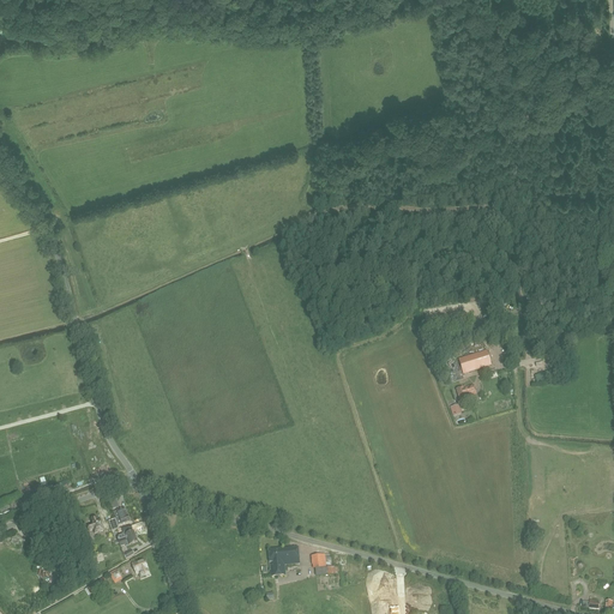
[(492,366),(487,351),(461,360),(465,374),(492,366)]
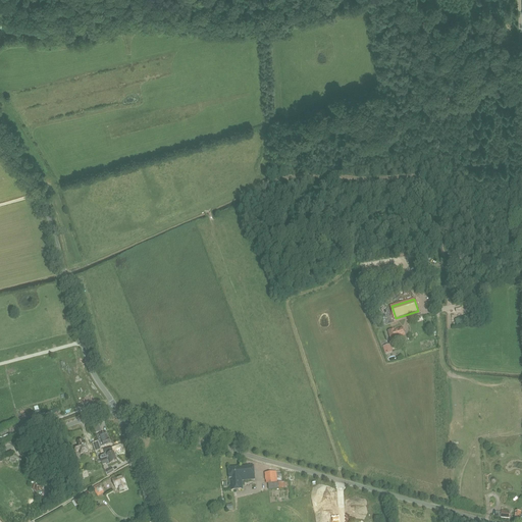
[(405,335),(403,327),(388,331),(390,340),(405,335)]
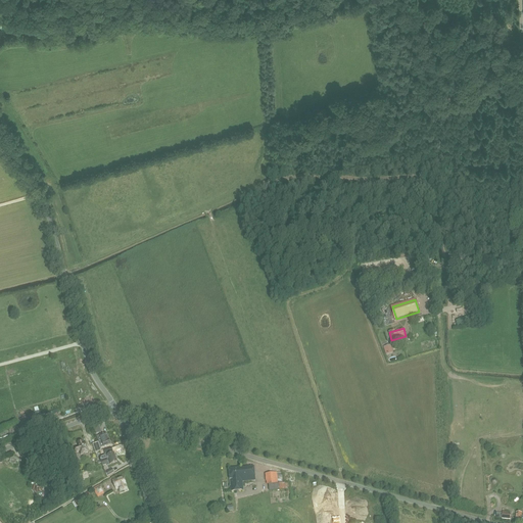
[(45,421),(29,426),(30,432),(47,426),(45,421)]
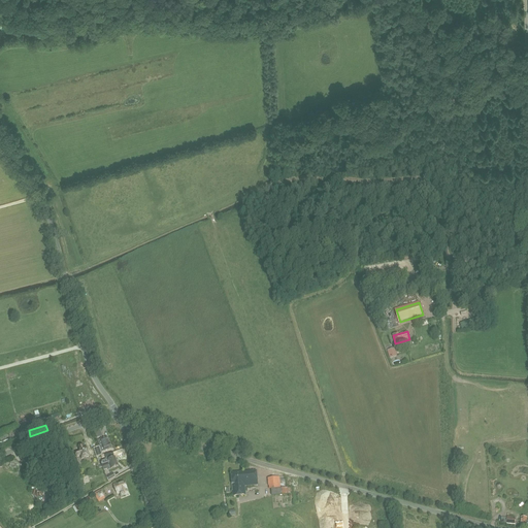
[(102,452),(111,449),(107,437),(101,440),(98,441),(102,452)]
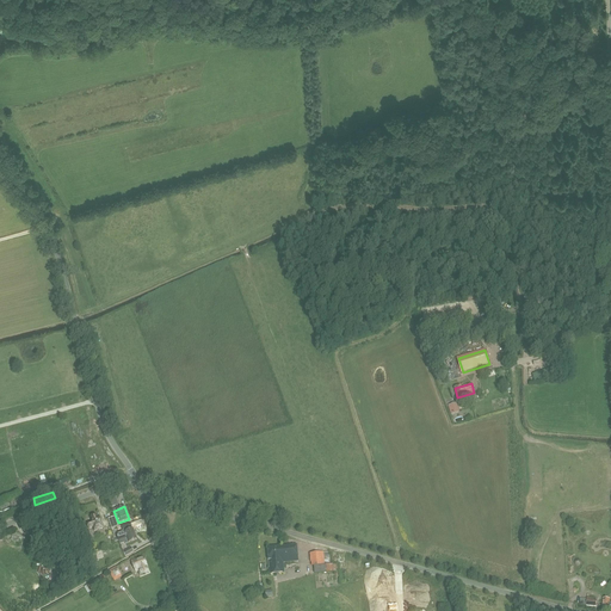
[(98,525),(99,530),(103,529),(99,518),(98,519),(97,516),(91,518),(93,523),(87,524),(88,529),(98,525)]
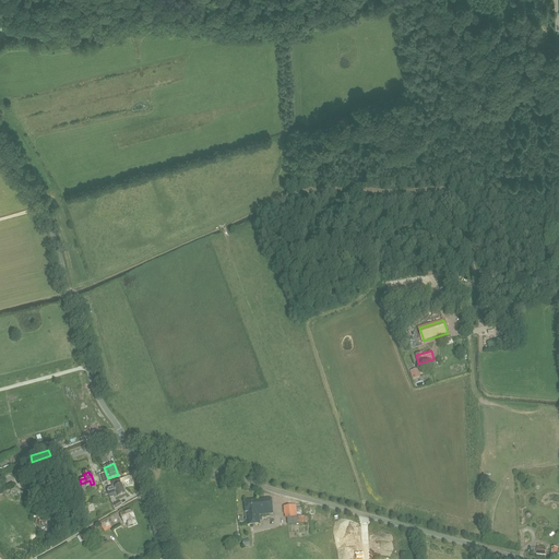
[(107,490),(108,495),(125,489),(122,485),(107,490)]
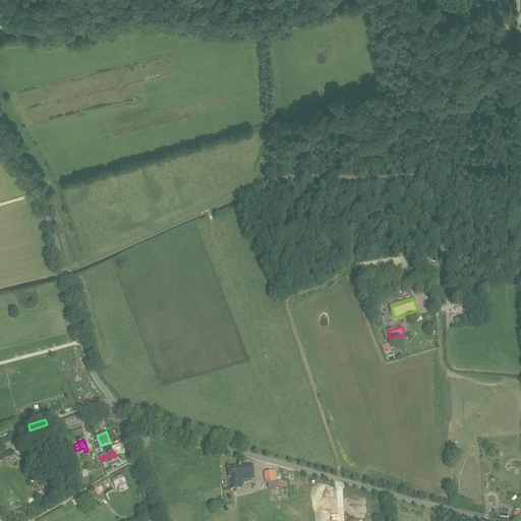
[(117,460),(116,456),(101,461),(102,464),(107,462),(107,464),(117,460)]
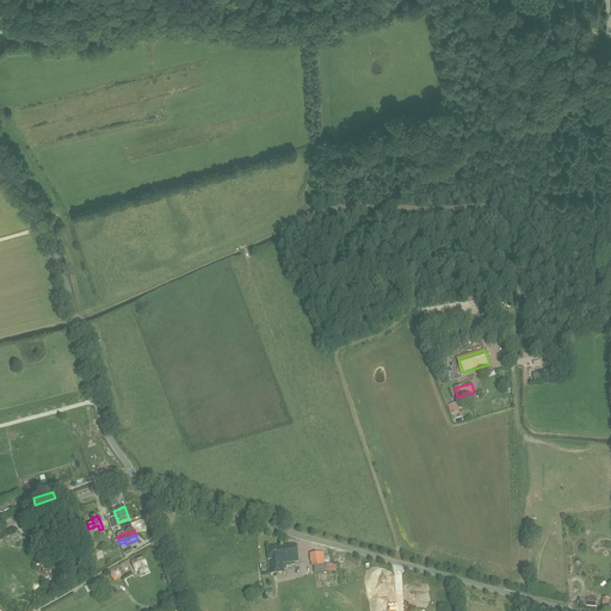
[(298,561),(297,545),(267,548),(270,574),(284,573),(284,562),(298,561)]
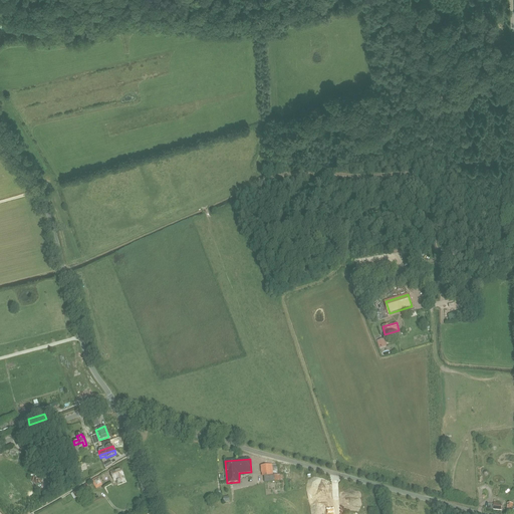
[(265,482),(278,481),(277,465),(262,466),(263,473),(264,473),(265,482)]
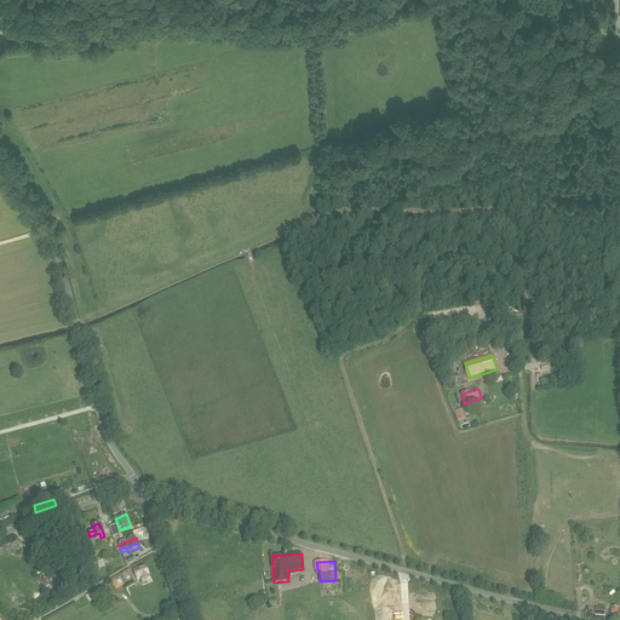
[(149,575),(145,566),(139,568),(139,567),(133,569),(137,581),(143,579),(143,578),(144,578),(145,584),(151,581),(149,575)]
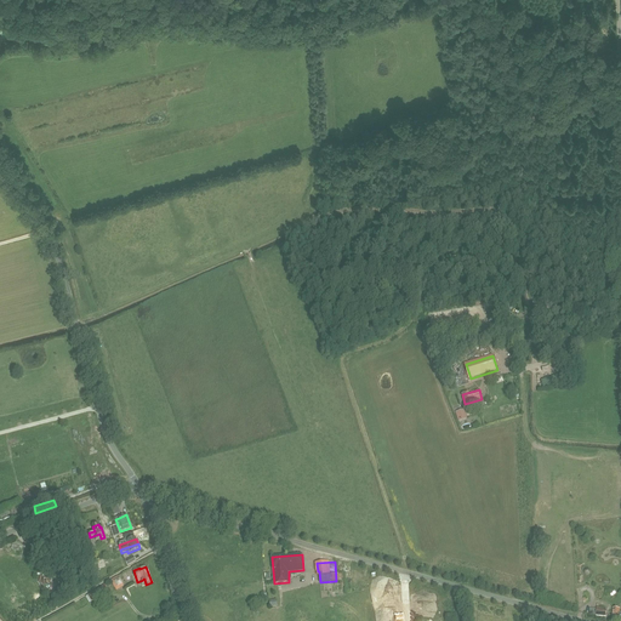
[(112,581),(117,591),(124,586),(120,579),(119,579),(118,577),(112,581)]
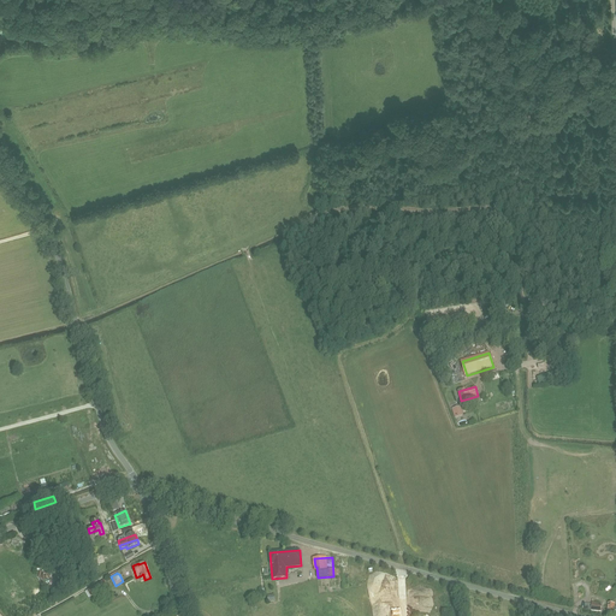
[(90,597),(108,586),(105,580),(93,587),(87,591),(90,597)]
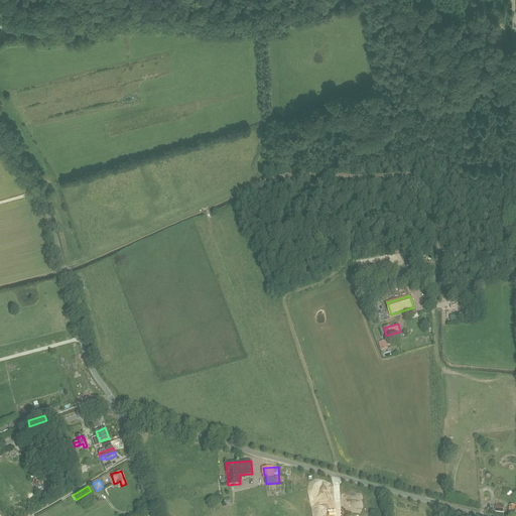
[(50,487),(41,493),(44,498),(53,492),(50,487)]
